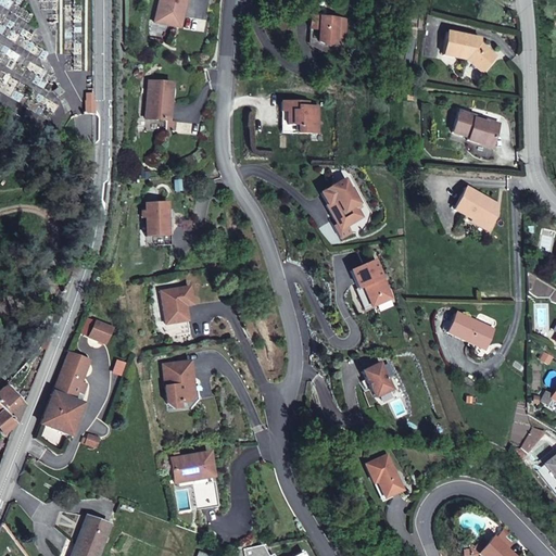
[(181,19),(186,0),(160,0),(154,23),(169,26),(172,16),(181,19)]
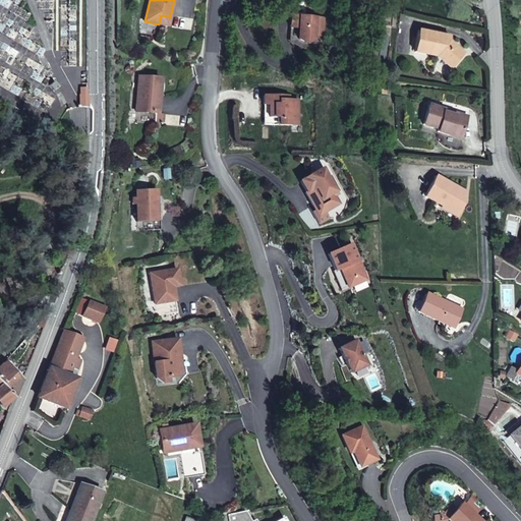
[(168,26),(170,17),(161,15),(159,24),(168,26)]
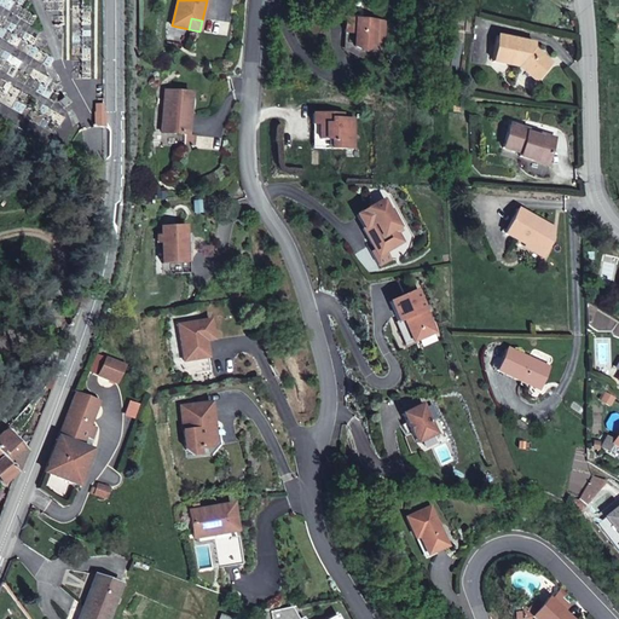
[(386,22),(346,18),(346,33),(356,33),(354,46),(364,51),(374,48),(375,41),(385,42),(386,22)]
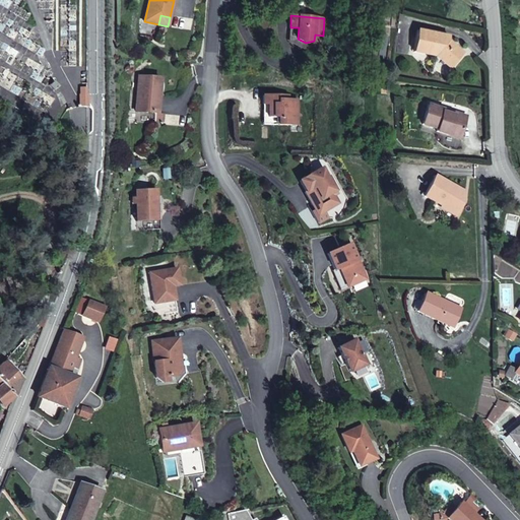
[(450,37),(417,30),(413,52),(436,56),(450,69),(463,54),(449,41),(450,37)]
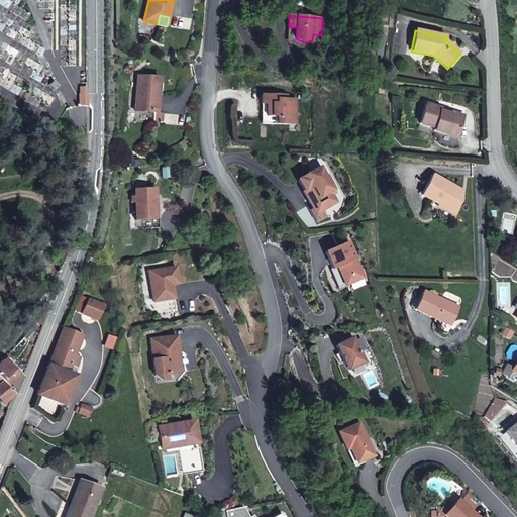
[(138,75),(135,110),(157,112),(160,77),(138,75)]
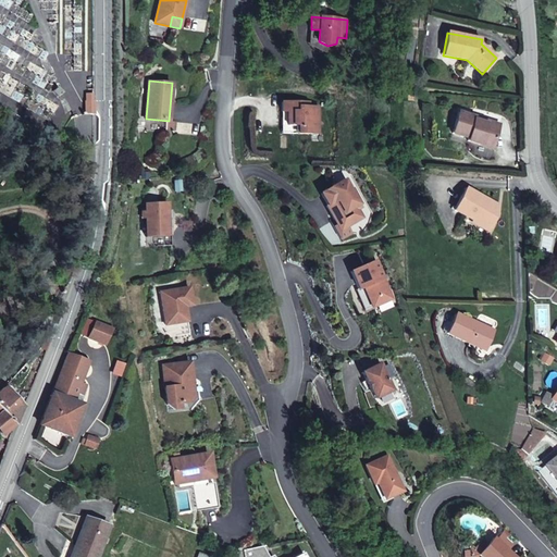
[(94,115),(94,102),(91,102),(91,99),(88,99),(88,102),(85,102),(85,114),(94,115)]
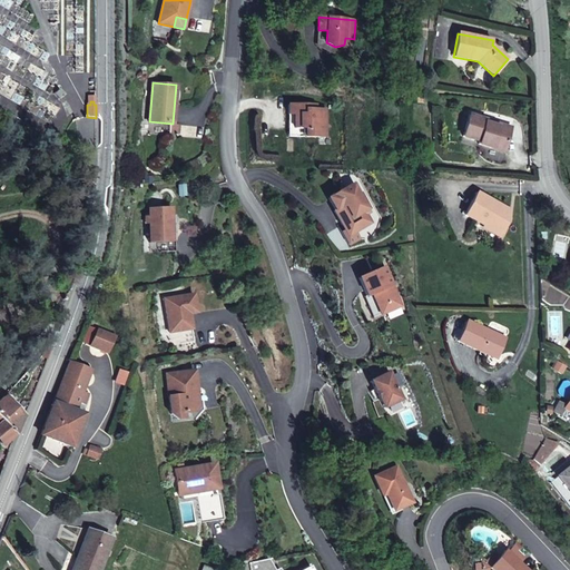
[(318,105),(291,104),(291,128),(307,129),(306,138),(328,137),(328,109),(318,109),(318,105)]
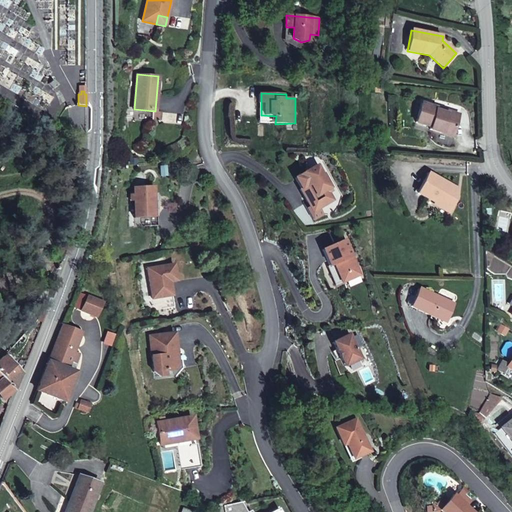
[(459,117),(440,111),(441,109),(421,103),(415,123),(430,127),(429,129),(453,136),(459,117)]
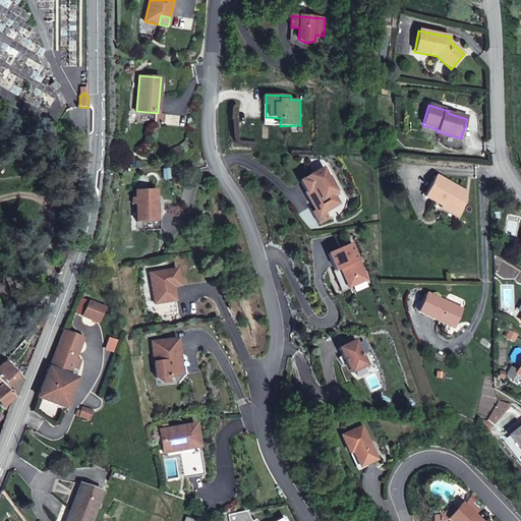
[(467,116),(449,111),(448,113),(467,119),(467,116)]
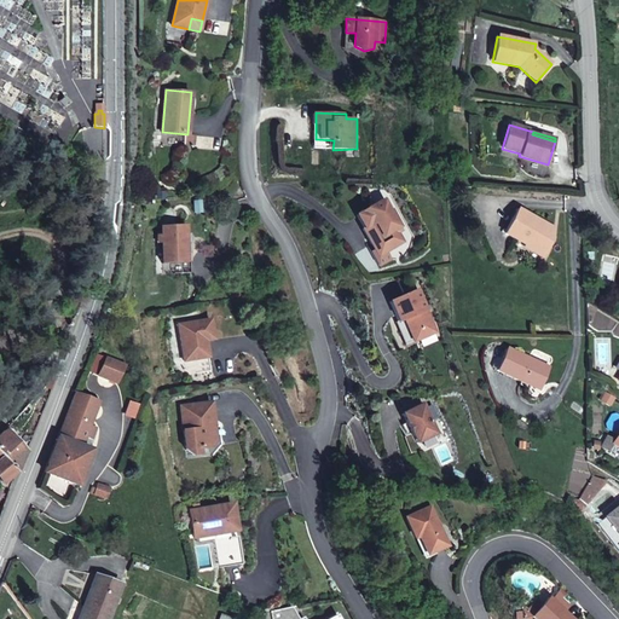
[(334,140),(316,139),(314,149),(333,150),(334,140)]
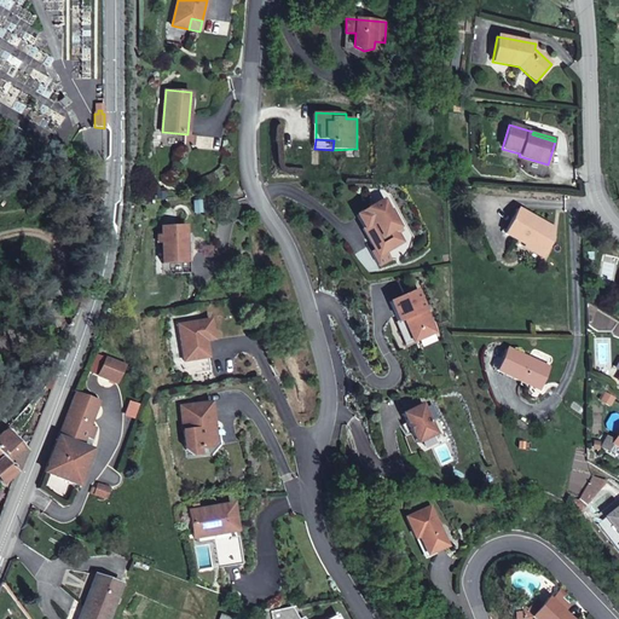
[(383,202),(380,203),(386,215),(389,213),(383,202)]
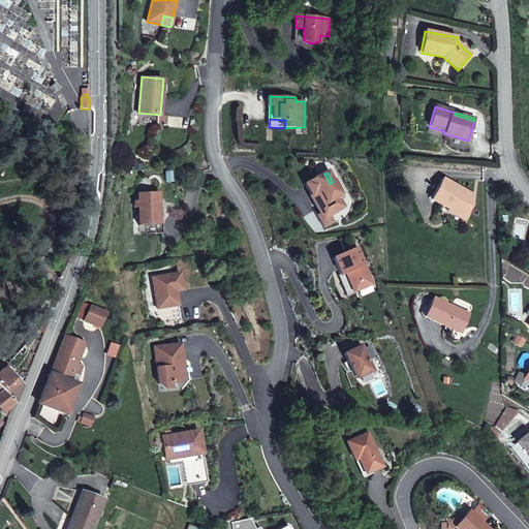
[(324,174),(305,185),(311,195),(310,196),(320,215),(317,217),(322,228),(334,222),(330,215),(344,208),(340,199),(343,197),(335,182),(333,182),(330,184),(324,174)]
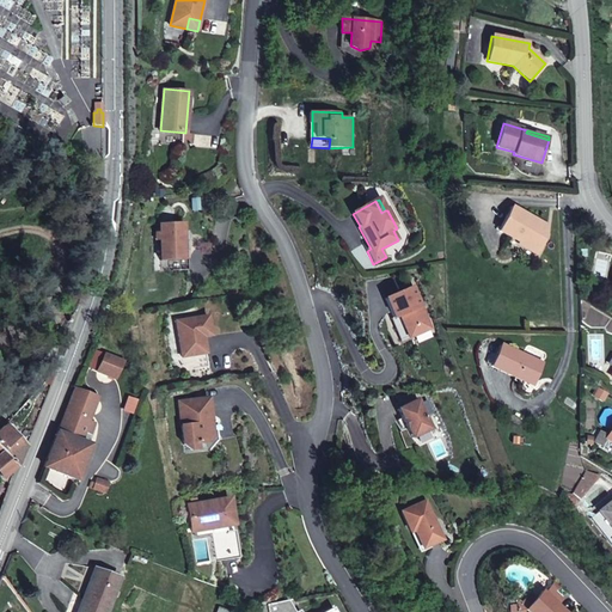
[(548,226),(513,206),(499,231),(519,243),(520,240),(539,250),(546,237),(543,236),(548,226)]
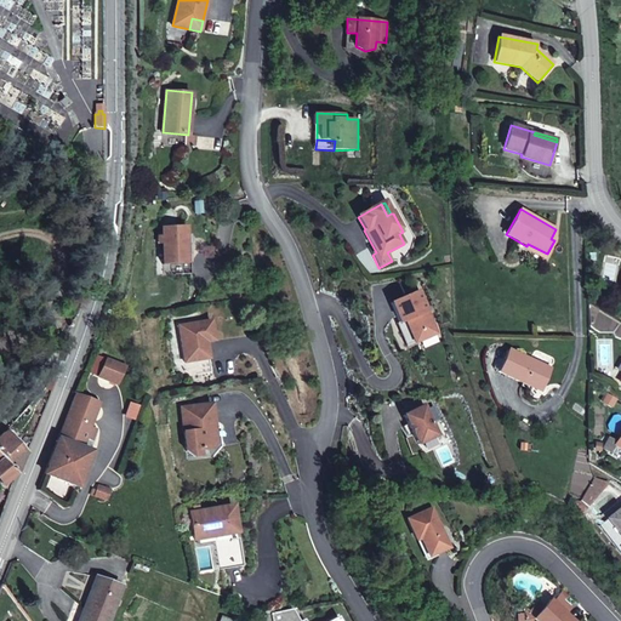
[(183,224),(160,224),(161,234),(157,234),(157,243),(161,241),(161,263),(171,262),(184,262),(183,244),(188,244),(188,233),(183,233),(183,224)]
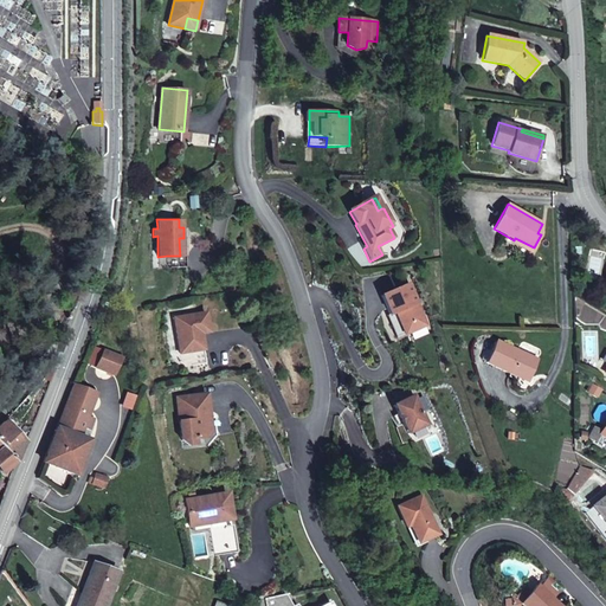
[(185,266),(184,238),(179,238),(180,256),(167,256),(167,266),(185,266)]
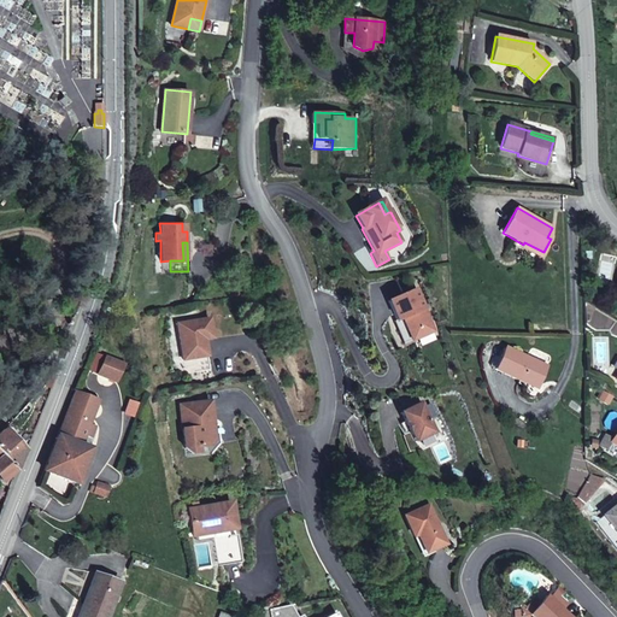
[(544,252),(524,242),(523,245),(522,246),(541,257),(544,252)]
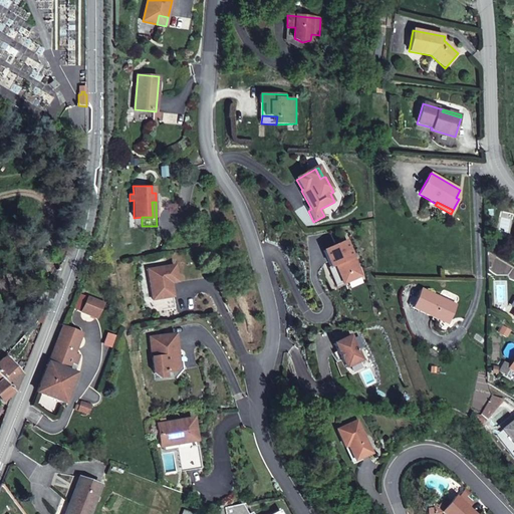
[(347,241),(323,251),(330,268),(335,266),(340,278),(347,275),(350,276),(352,280),(361,276),(347,241)]
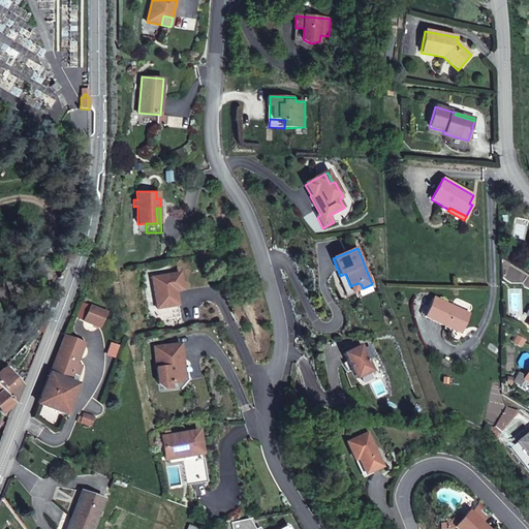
[(182,289),(179,273),(152,277),(157,309),(174,306),(172,291),(175,290),(182,289)]
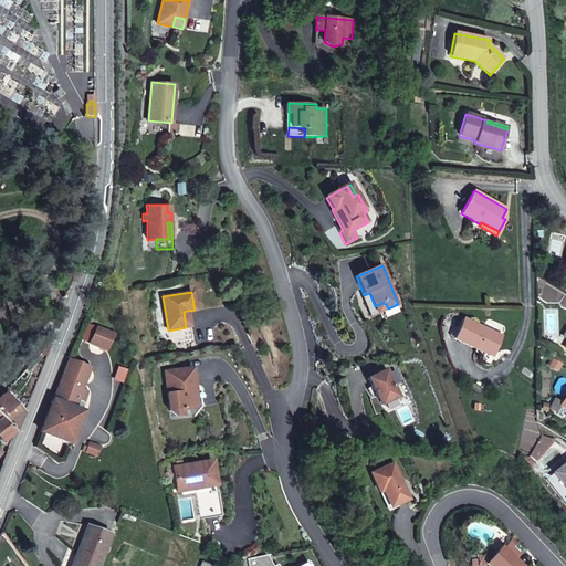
[(375,306),(369,293),(364,295),(362,296),(370,316),(388,308),(386,304),(383,303),(375,306)]
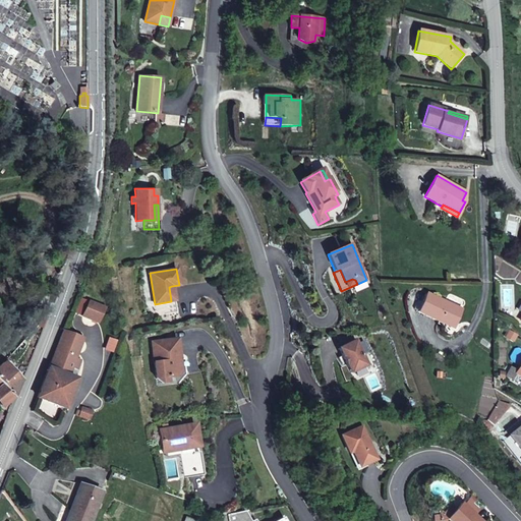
[(462,309),(426,293),(417,311),(439,322),(440,320),(455,326),(462,309)]
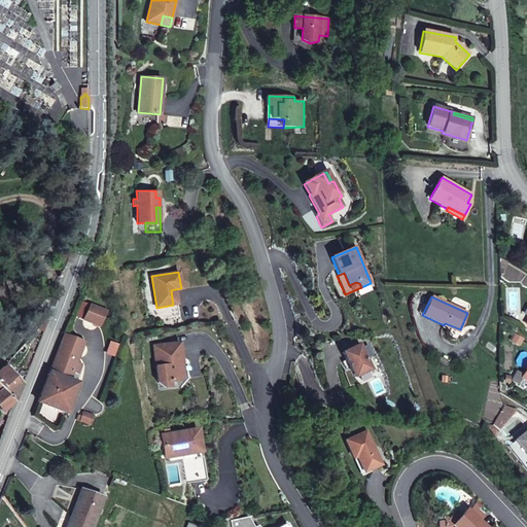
[(47,322),(45,320),(37,329),(43,332),(47,322)]
